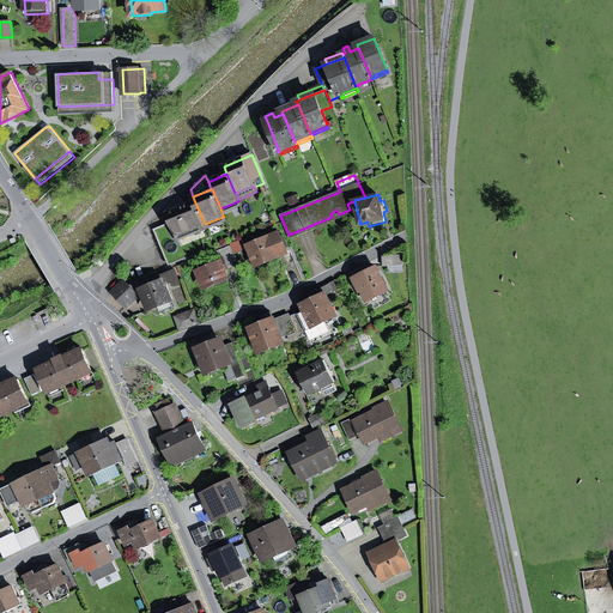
[(220,208),(223,214),(241,207),(238,201),(220,208)]
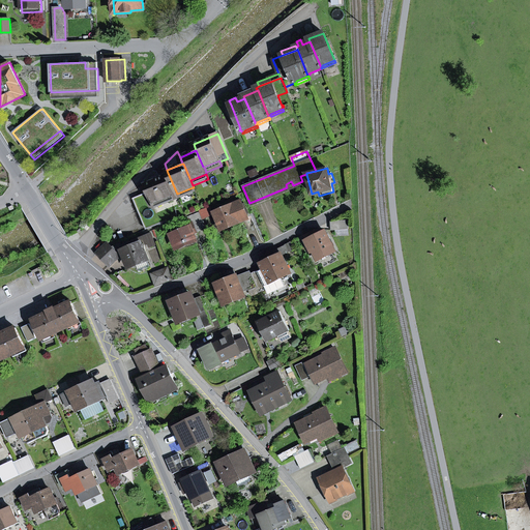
[(152,201),(153,204),(176,194),(177,194),(169,175),(159,178),(145,184),(149,193),(152,201)]
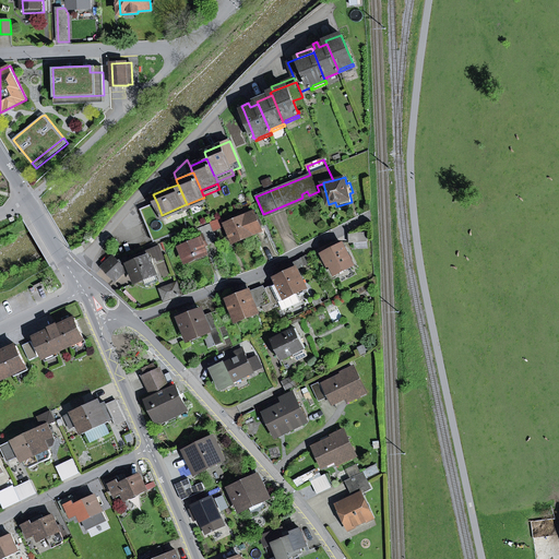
[(263,214),(264,217),(321,194),(319,191),(309,195),(307,191),(301,194),(302,198),(263,214)]
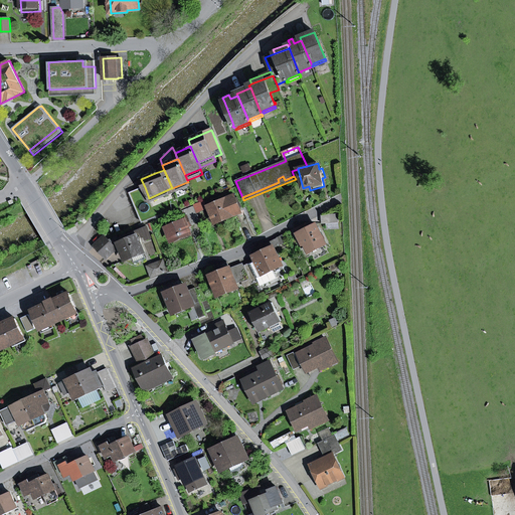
[(149,198),(151,202),(189,186),(187,182),(172,188),(173,192),(171,188),(149,198)]
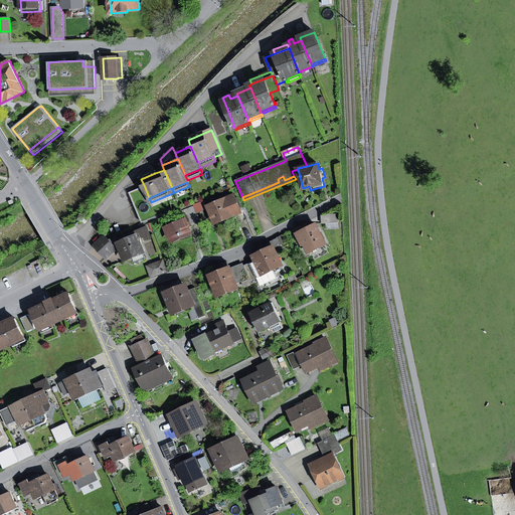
[(145,187),(131,193),(134,201),(148,195),(145,187)]
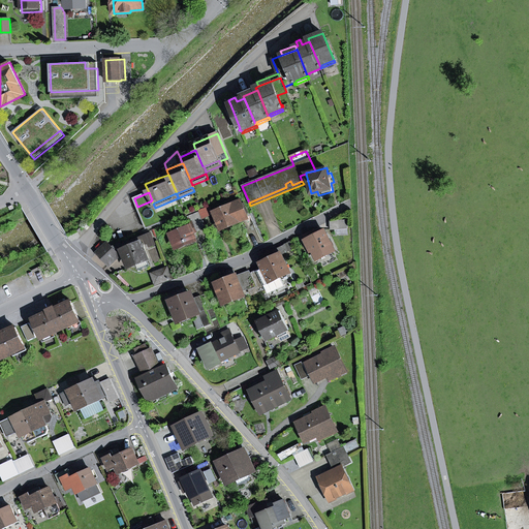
[(152,200),(137,207),(141,214),(155,208),(153,204),(152,200)]
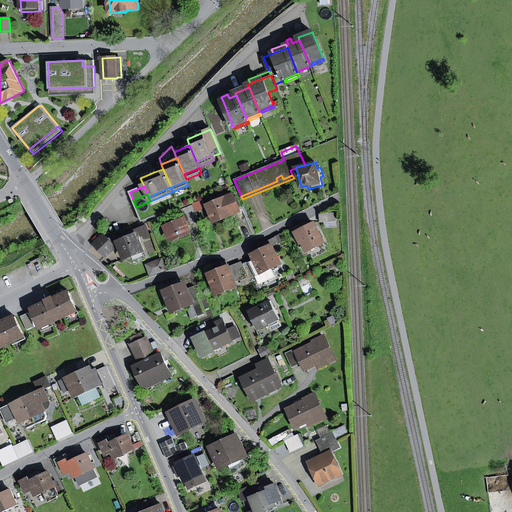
[(213,216),(215,221),(240,211),(233,196),(208,206),(211,213),(208,214),(210,218),(213,216)]
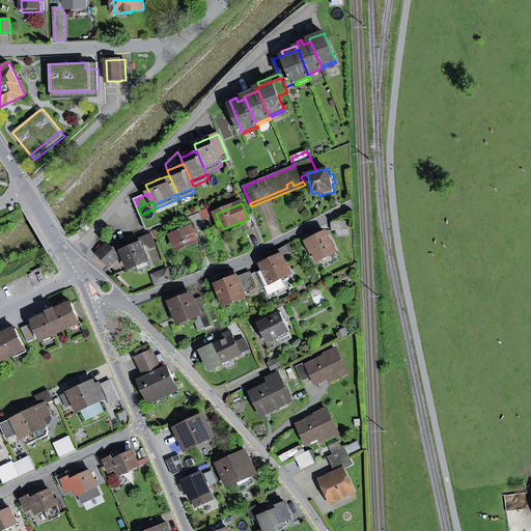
[(156,208),(141,215),(144,222),(159,216),(156,208)]
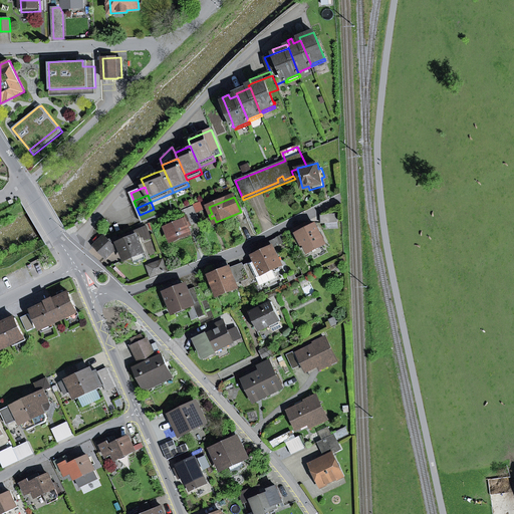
[(194,205),(197,212),(204,209),(201,202),(194,205)]
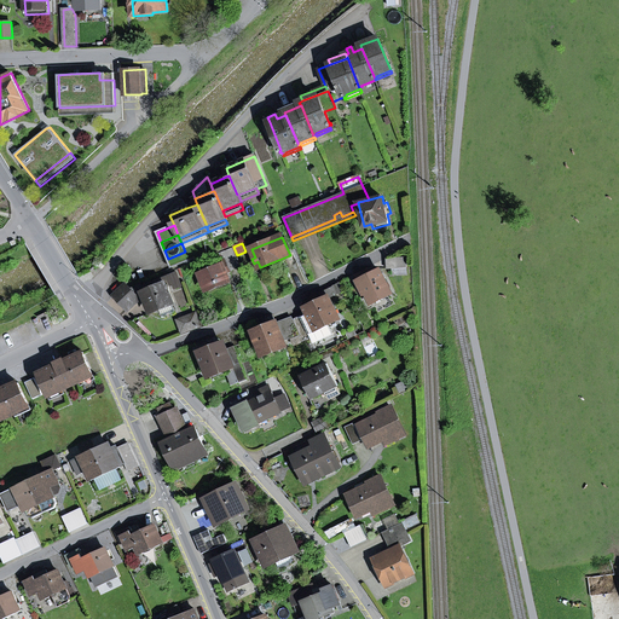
[(208,289),(227,281),(225,272),(241,266),(233,249),(221,254),(225,261),(217,264),(218,267),(202,273),(208,289)]
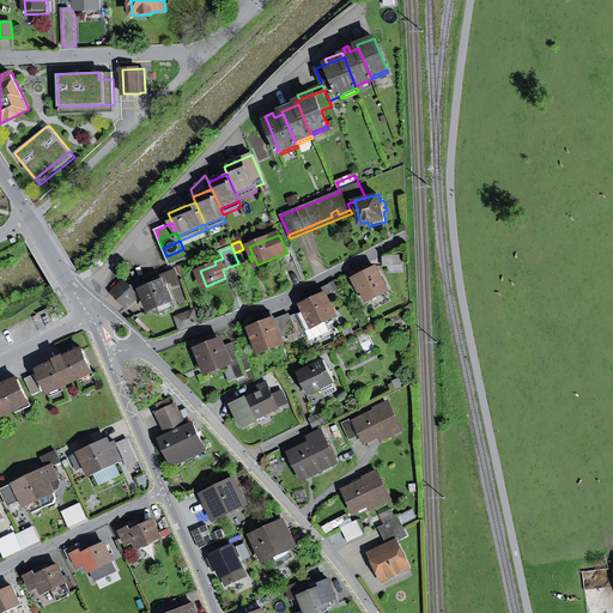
[(170,265),(187,258),(183,249),(167,256),(170,265)]
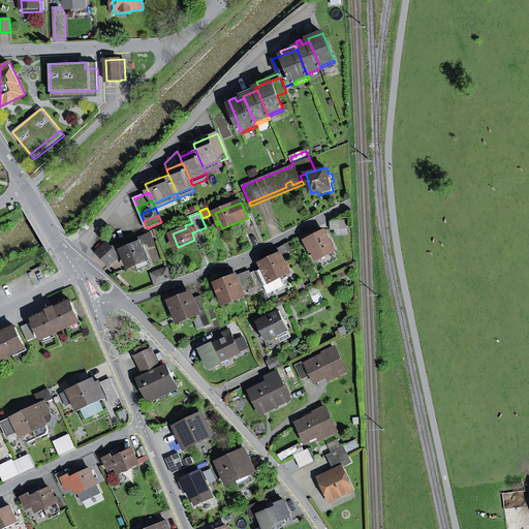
[(335,236),(348,235),(347,220),(331,221),(331,230),(335,229),(335,236)]
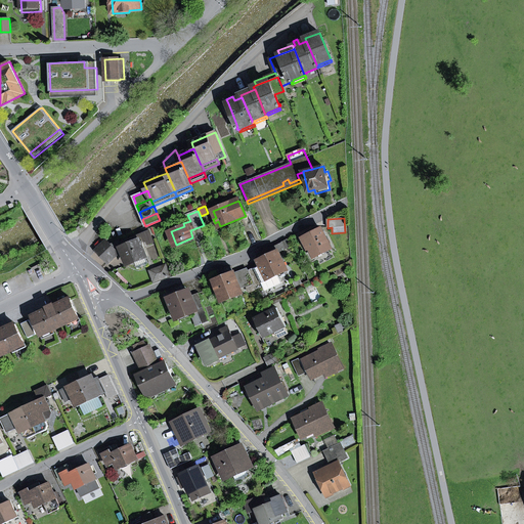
[(300,233),(307,248),(310,247),(315,256),(331,249),(319,227),(312,227),(300,233)]
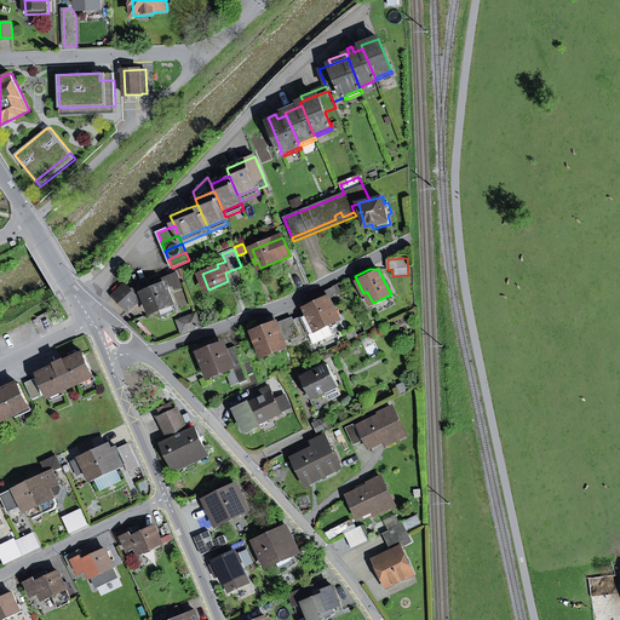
[(183,286),(177,274),(143,288),(147,298),(143,299),(147,309),(150,308),(151,313),(172,304),(168,294),(170,293),(170,287),(173,285),(174,288),(183,286)]
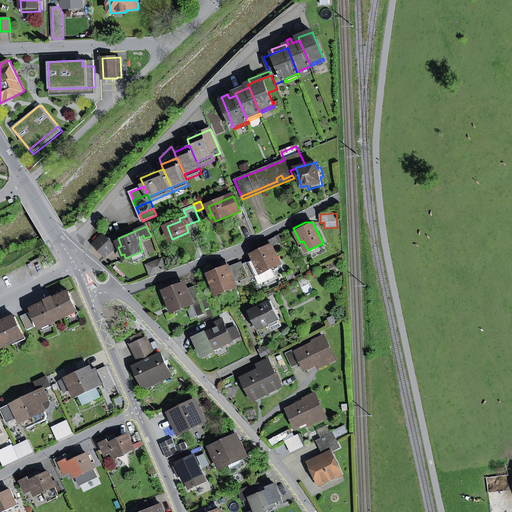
[(105,256),(115,247),(104,235),(94,244),(105,256)]
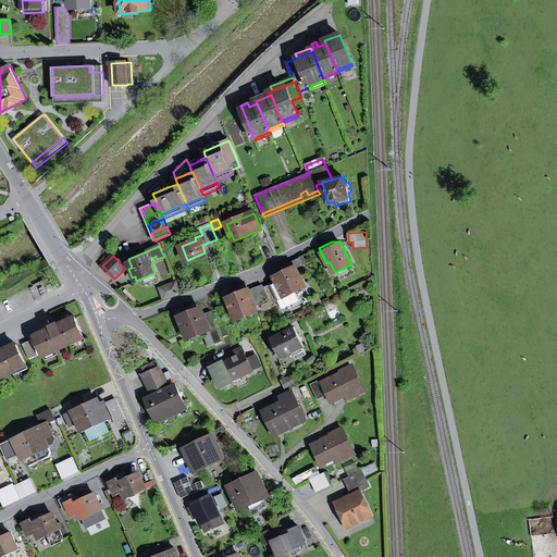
[(277,284),(264,291),(269,301),(272,307),(280,304),(282,309),(299,300),(295,291),(304,286),(300,279),(304,277),(299,270),(297,271),(296,269),(309,262),(306,256),(275,270),(279,276),(274,279),(277,284)]
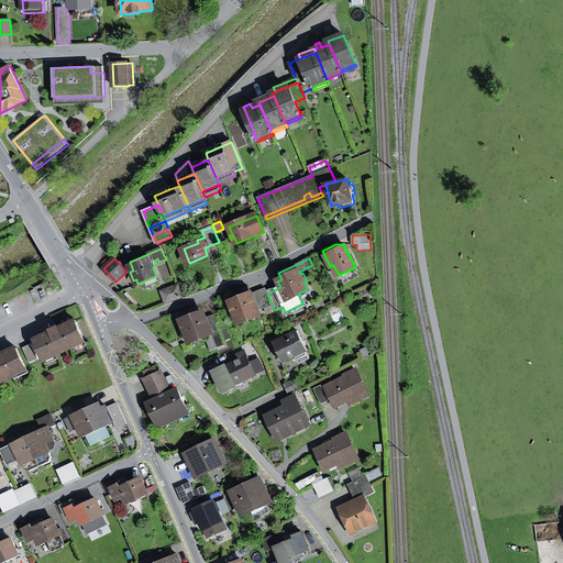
[(167,290),(172,301),(183,297),(178,286),(167,290)]
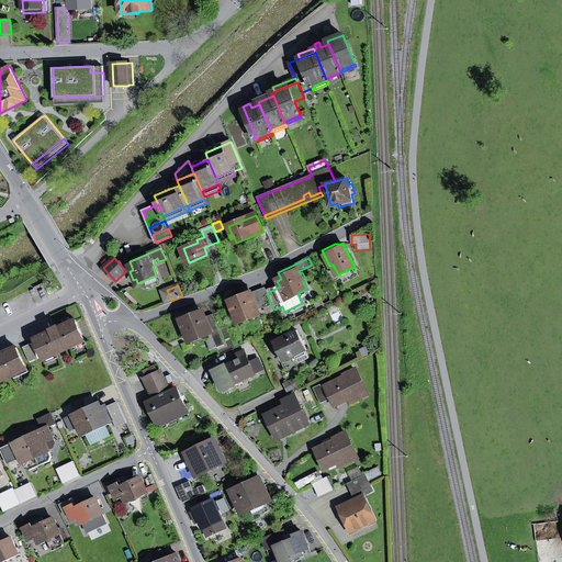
[(267,293),(265,289),(251,294),(248,285),(235,291),(238,300),(229,303),(233,312),(236,311),(240,321),(259,314),(257,310),(271,304),(267,293)]
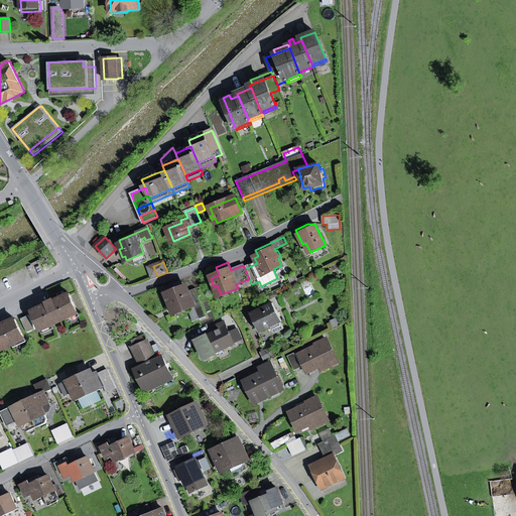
[(152,278),(157,276),(153,266),(148,268),(152,278)]
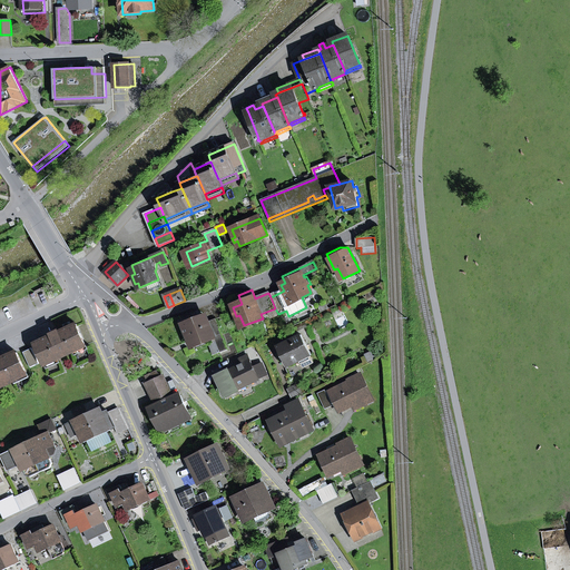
[(227,349),(216,318),(208,322),(206,317),(184,326),(190,345),(214,336),(216,342),(209,344),(214,354),(227,349)]
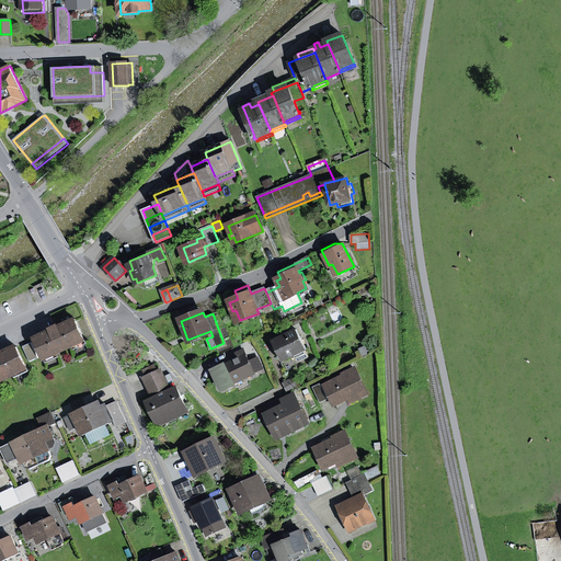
[(73,346),(75,348),(87,343),(76,319),(57,328),(57,327),(52,329),(53,330),(36,338),(47,362),(59,356),(57,354),(73,346)]
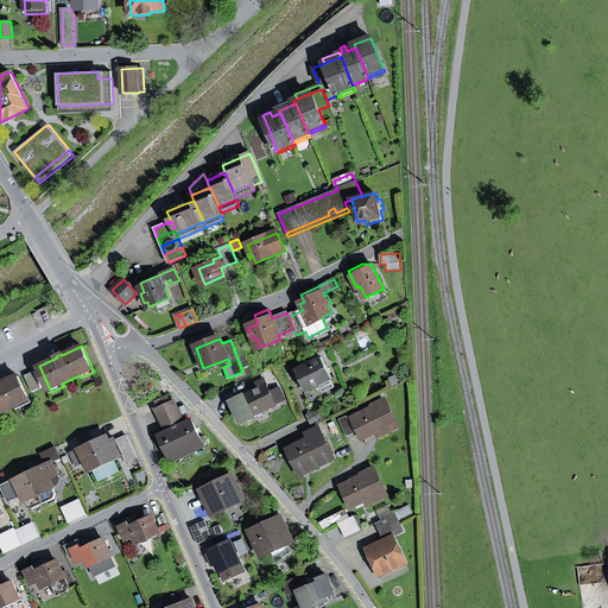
[(334,387),(330,380),(333,379),(322,358),(297,371),(299,375),(296,378),(299,384),(303,382),(306,391),(320,385),(323,392),(334,387)]
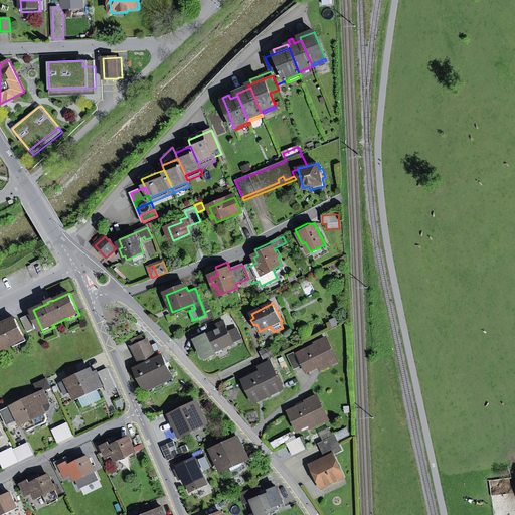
[(339,323),(336,318),(330,321),(333,326),(339,323)]
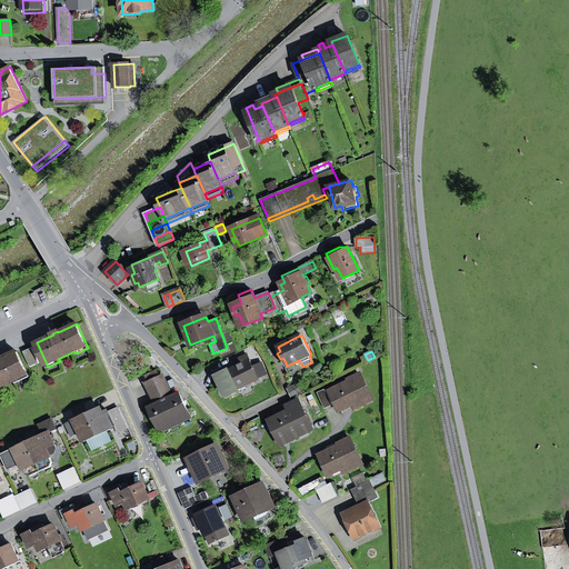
[(0,386),(15,380),(16,382),(28,377),(17,352),(0,359),(0,386)]
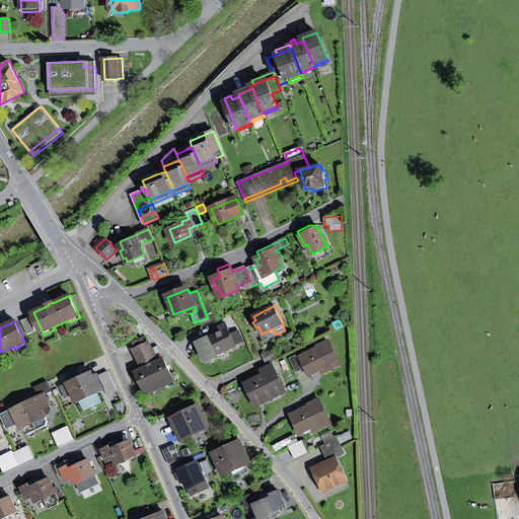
[(218,355),(236,346),(236,345),(243,342),(238,331),(231,335),(225,323),(218,327),(220,331),(198,342),(207,362),(218,356),(218,355)]
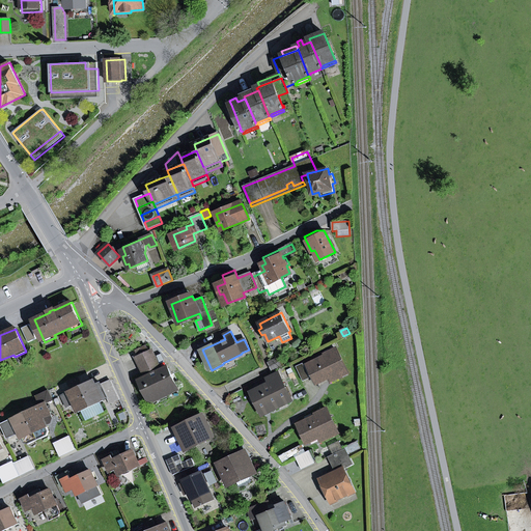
[(308,365),(316,382),(328,376),(331,382),(338,379),(337,378),(347,372),(336,350),(327,355),(327,356),(308,365)]
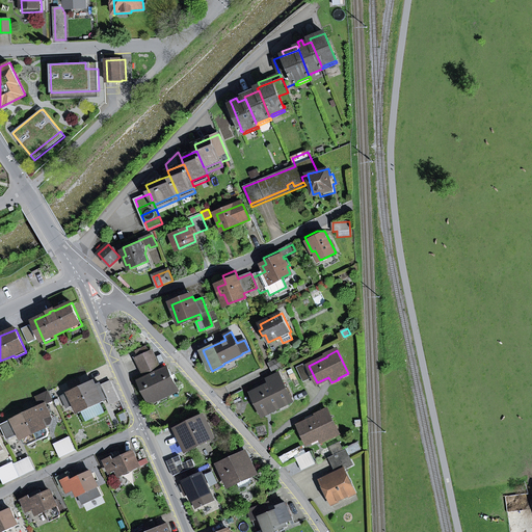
[(136,358),(143,373),(159,366),(152,351),(136,358)]
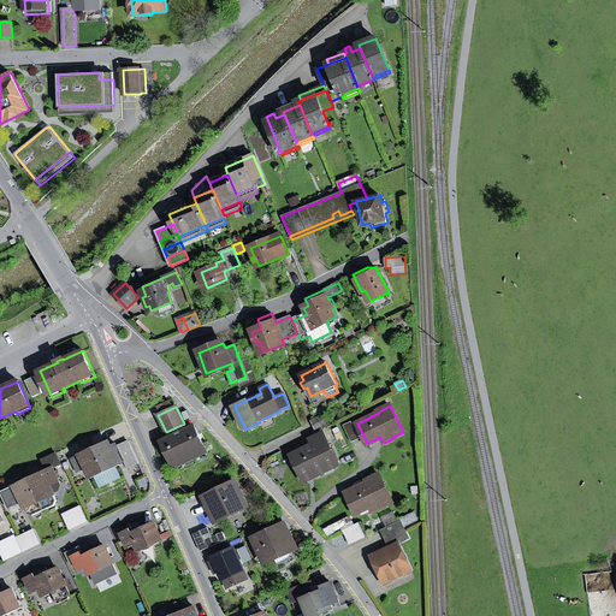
[(325,415),(312,421),(317,430),(330,424),(325,415)]
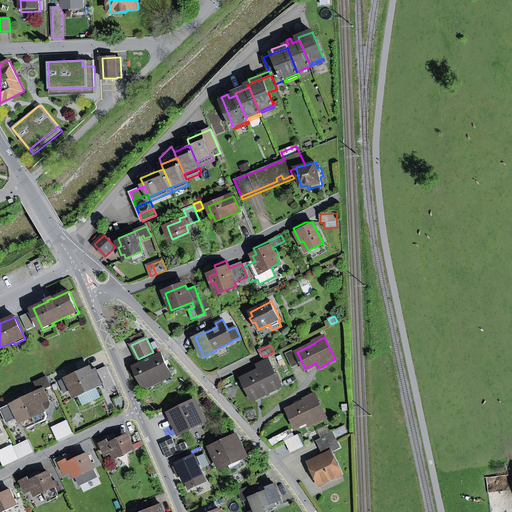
[(292,368),(299,365),(292,350),(285,354),(292,368)]
